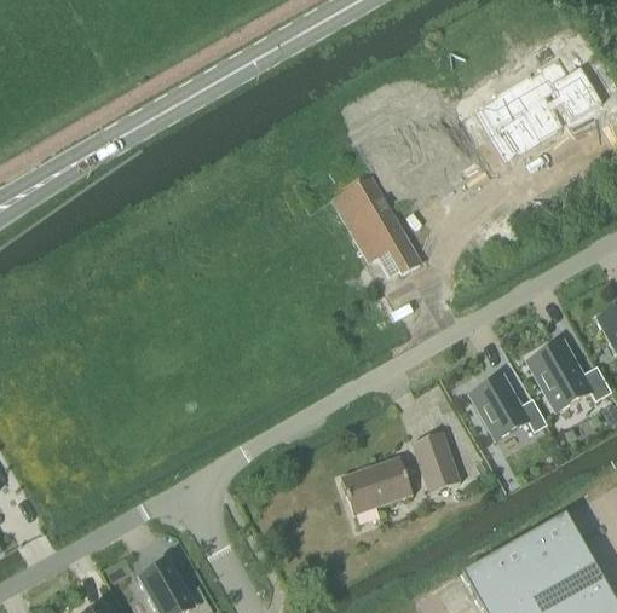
[(582,64),(576,67),(570,70),(568,68),(559,53),(551,59),(486,96),(480,99),(495,126),(511,158),(540,139),(554,131),(599,105),(604,102),(588,75),(582,64)]
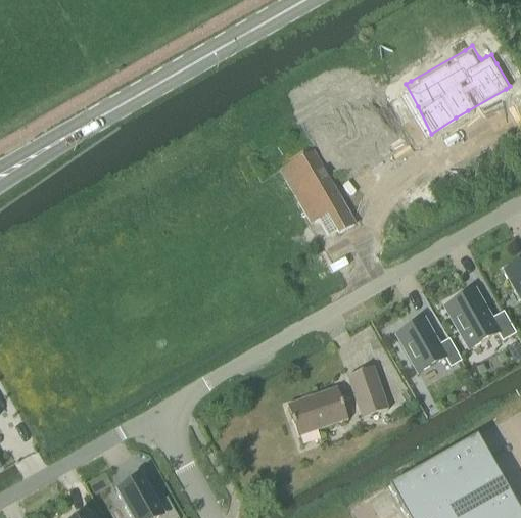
[(323,126),(273,153),(320,230),(368,206),(323,126)]
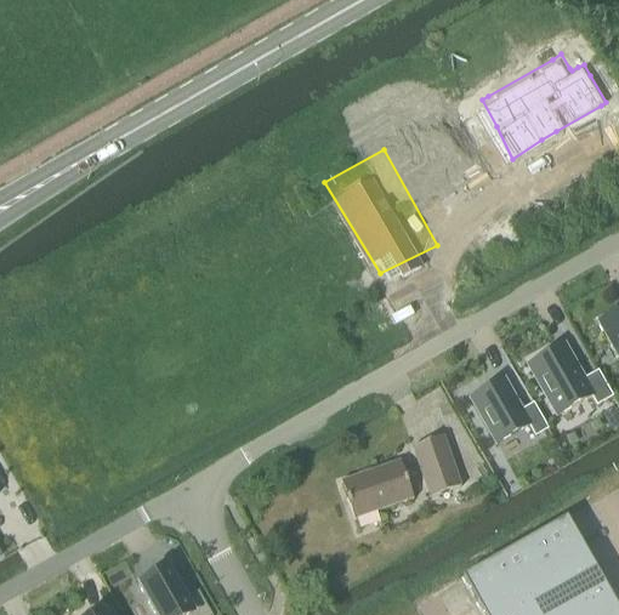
[(618,309),(600,320),(618,352),(618,309)]
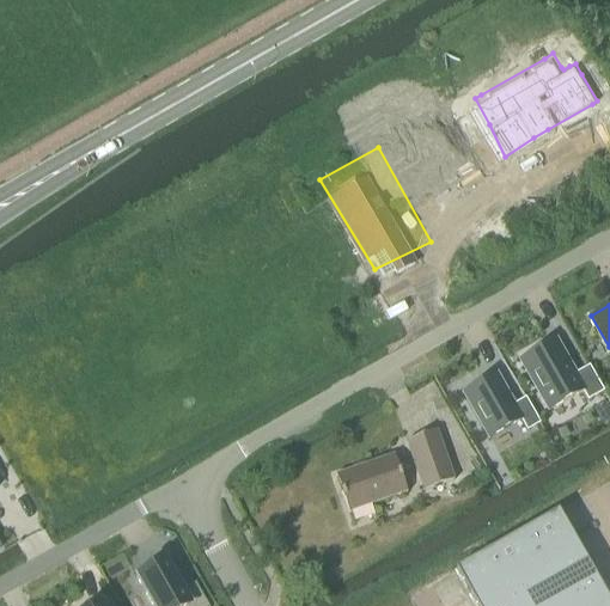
[(557,335),(523,355),(551,405),(584,386),(590,396),(605,386),(591,361),(577,368),(557,335)]
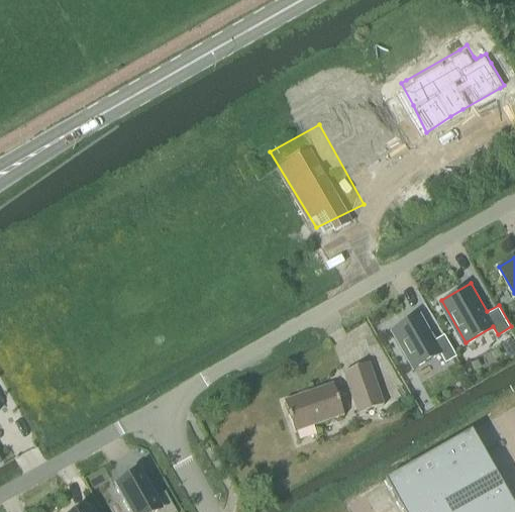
[(420,312),(393,327),(415,365),(441,350),(446,360),(457,353),(445,331),(434,337),(420,312)]
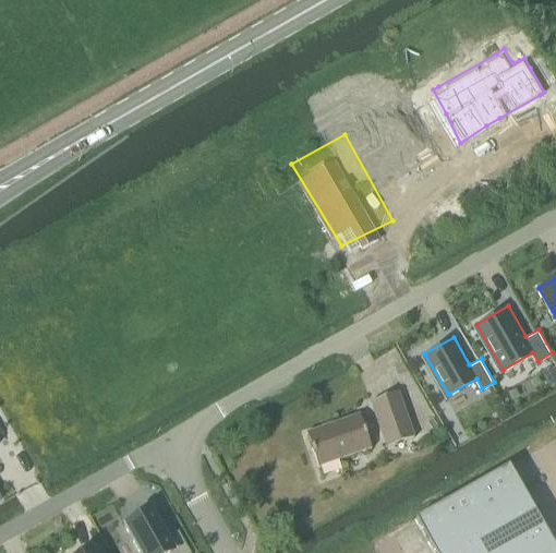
[(400,388),(372,398),(388,443),(415,433),(400,388)]
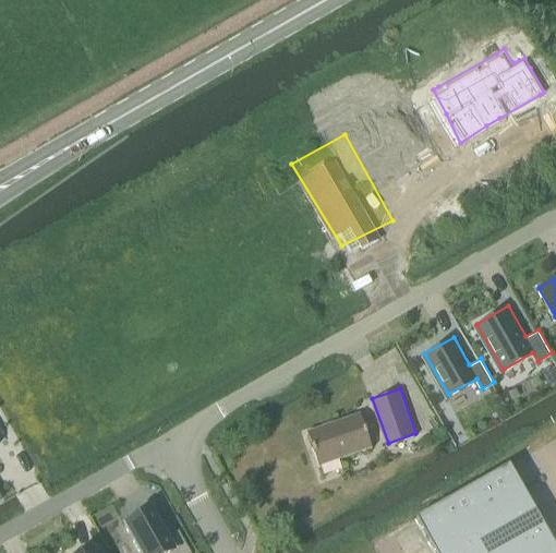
[(361,411),(306,430),(318,464),(372,445),(361,411)]
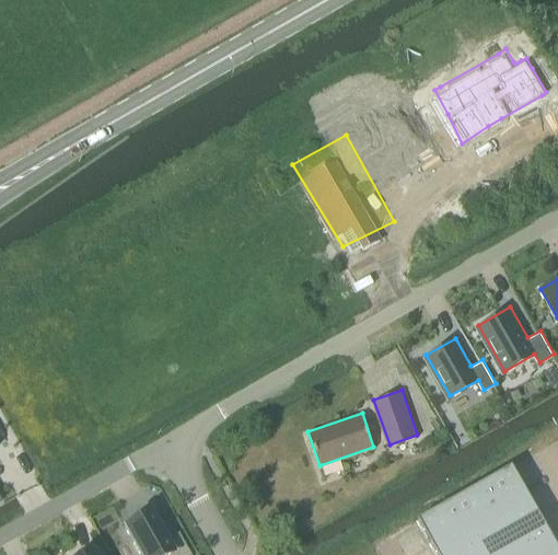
[(557,542),(512,463),(417,517),(438,554),(557,554),(557,542)]
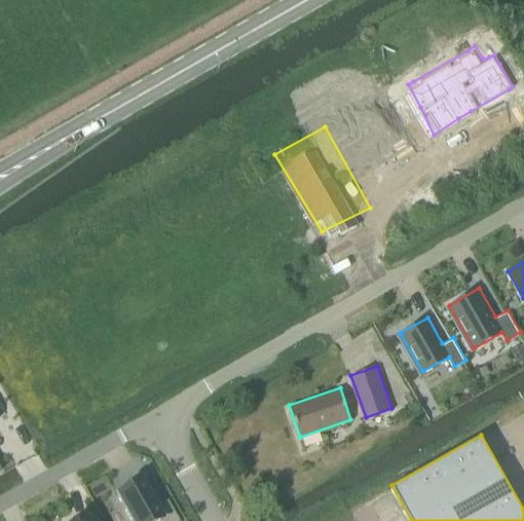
[(144,478),(118,491),(135,520),(179,520),(182,519),(170,497),(158,503),(144,478)]
